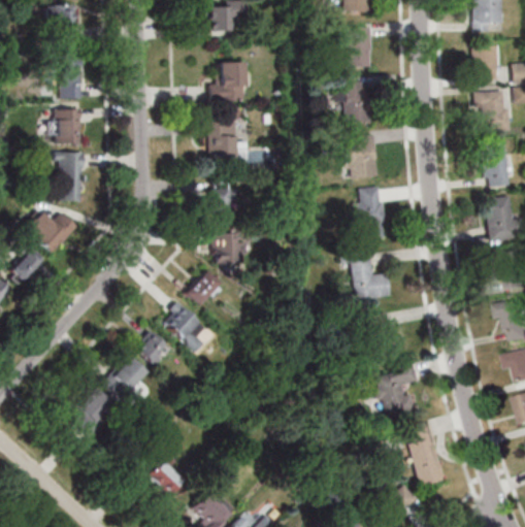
[(343,0),(343,11),(369,12),(369,0),(343,0)]
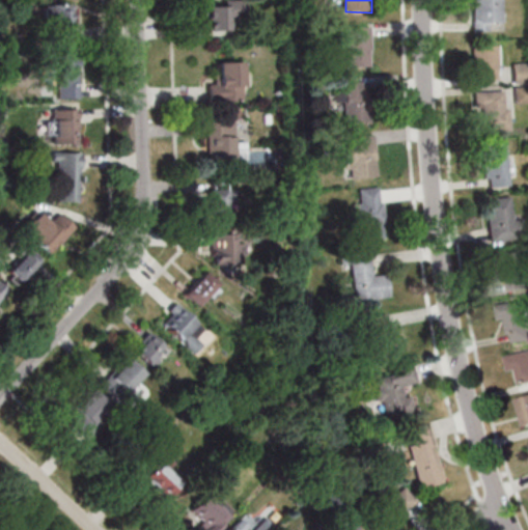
[(505,0),(475,0),(476,31),(495,31),(495,22),(505,22),(505,0)]
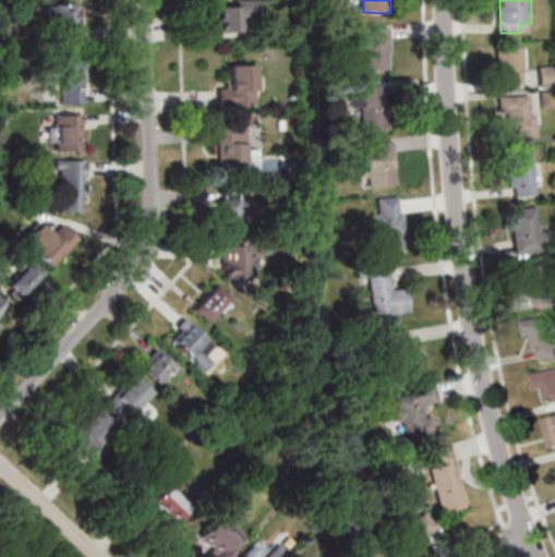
[(251,32),(251,20),(261,20),(261,1),(238,1),(238,8),(219,8),(220,33),(251,32)]
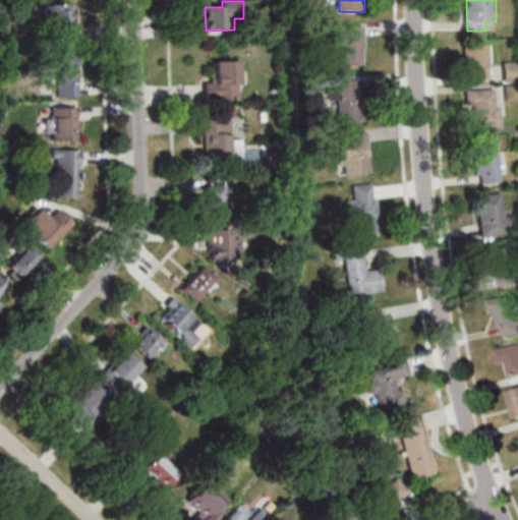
[(74,5),(45,5),(45,32),(74,32),(74,5)]
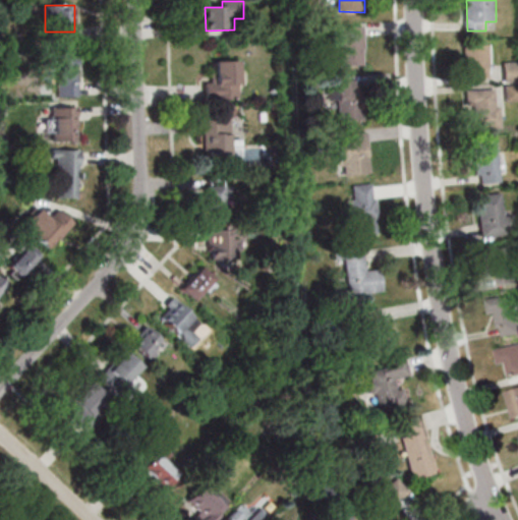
[(366,66),(366,26),(342,26),(342,66),(366,66)]
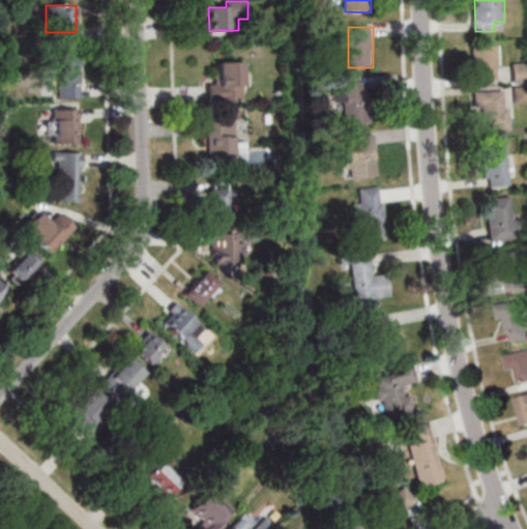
[(498,81),(497,47),(474,47),(475,82),(498,81)]
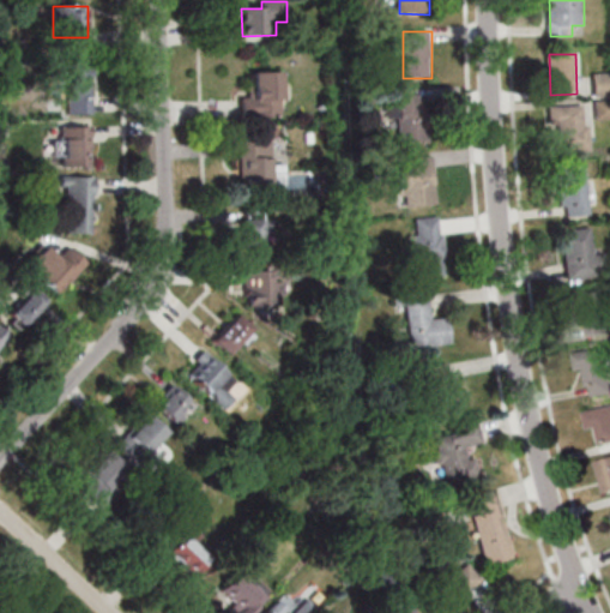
[(94,65),(68,65),(68,114),(94,114),(94,65)]
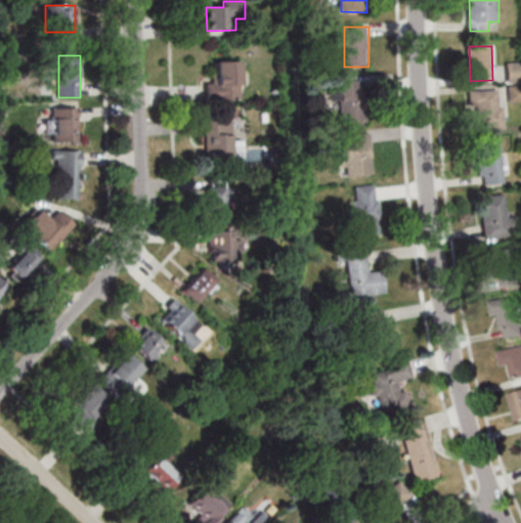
[(218,83),(208,83),(208,100),(243,100),(243,62),(218,62),(218,83)]
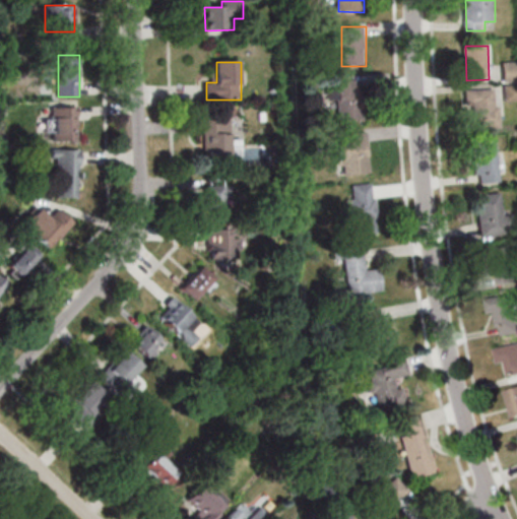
[(506,82),(516,82),(516,63),(506,64),(506,82)]
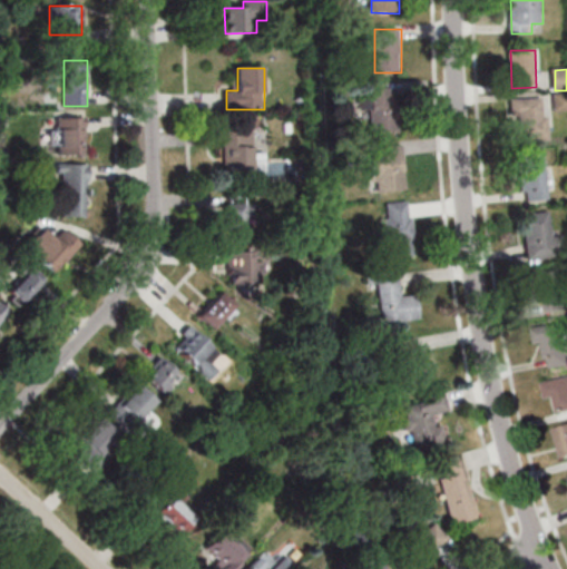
[(372,89),(372,133),(400,133),(400,89),(372,89)]
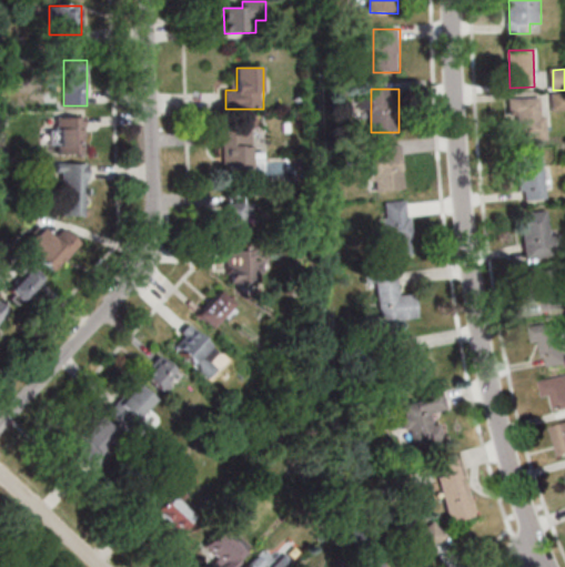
[(564,92),(554,94),(554,112),(564,110),(564,92)]
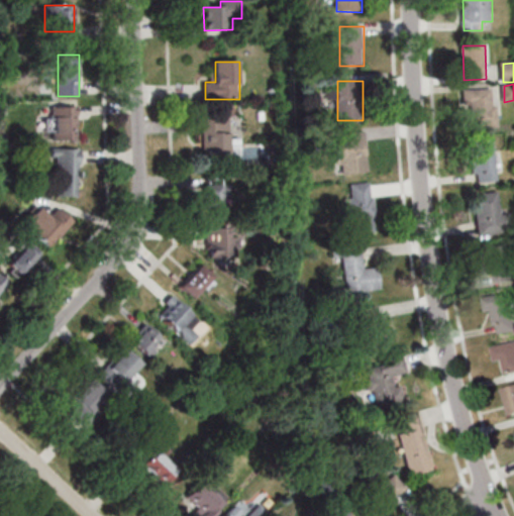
[(499,128),(497,89),(465,91),(466,109),(475,109),(476,129),(499,128)]
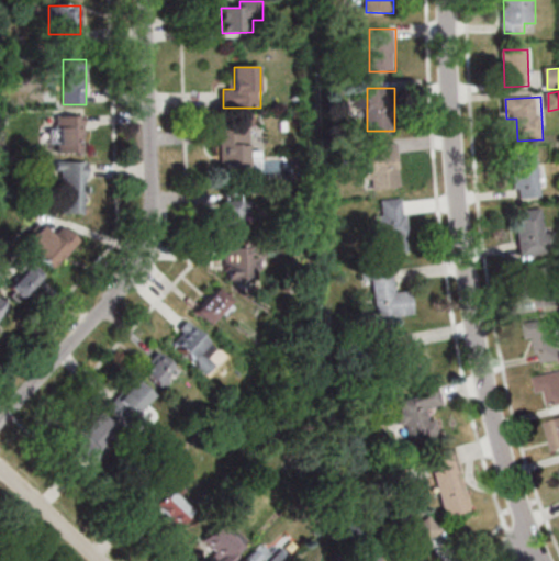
[(86,116),(58,116),(58,130),(51,130),(51,142),(58,142),(58,153),(86,153),(86,116)]
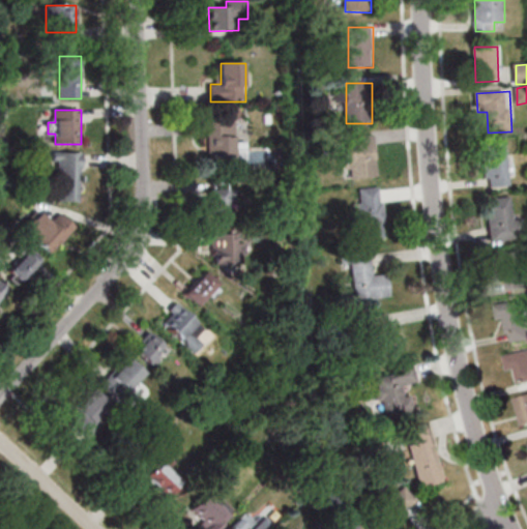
[(208,121),(209,168),(249,167),(247,143),(236,143),(236,121),(208,121)]
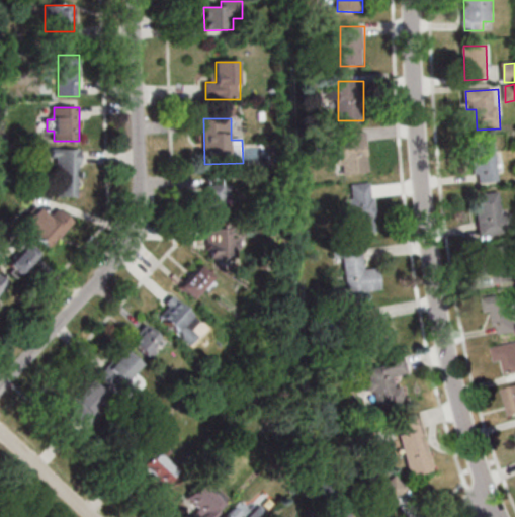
[(338,134),(338,174),(369,174),(369,134),(338,134)]
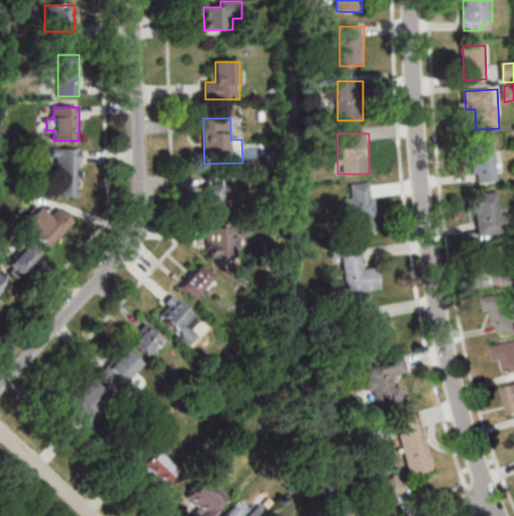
[(498,183),(496,139),(472,140),(474,185),(498,183)]
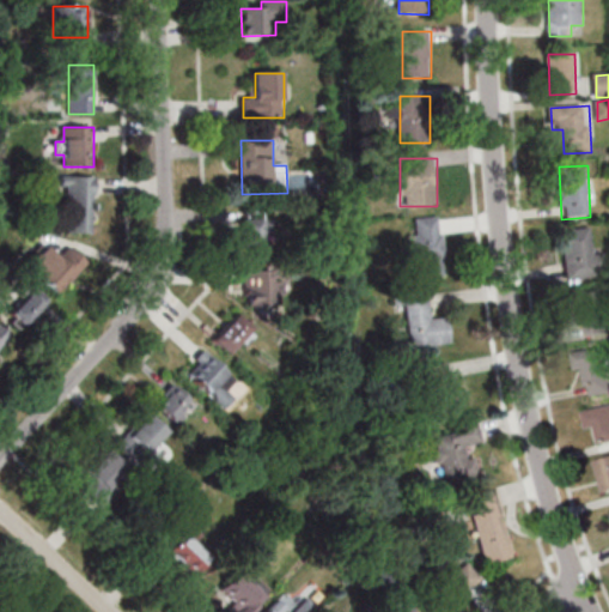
[(66,234),(95,235),(96,177),(67,177),(66,234)]
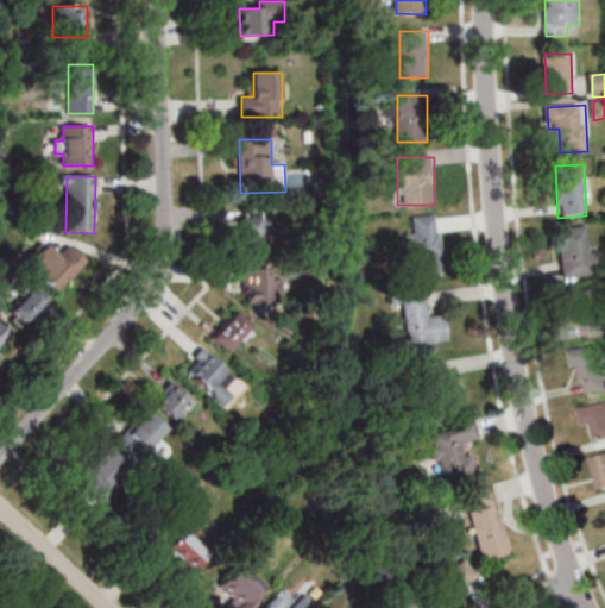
[(417,277),(445,276),(441,217),(413,218),(417,277)]
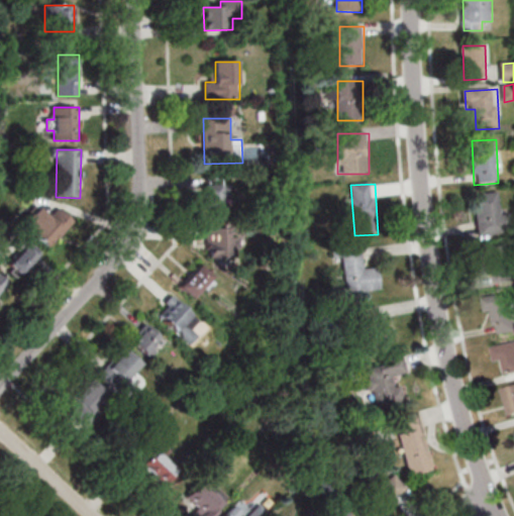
[(228,185),(206,185),(206,208),(228,208),(228,185)]
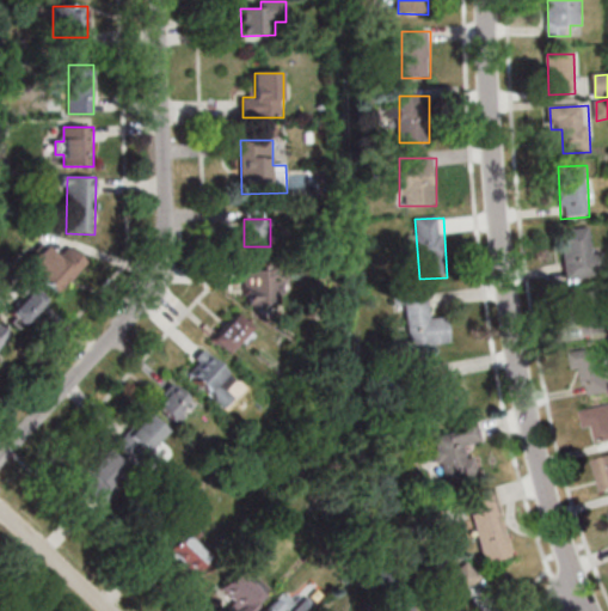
[(599,276),(594,228),(560,232),(566,280),(599,276)]
